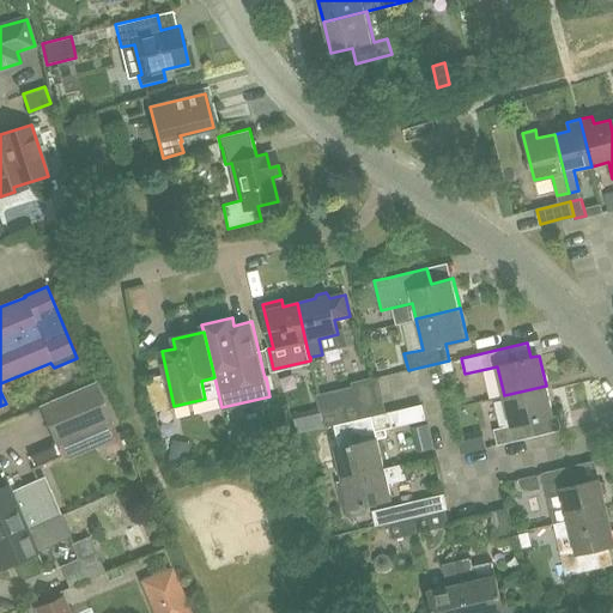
[(451,360),(439,364),(442,375),(454,371),(451,360)]
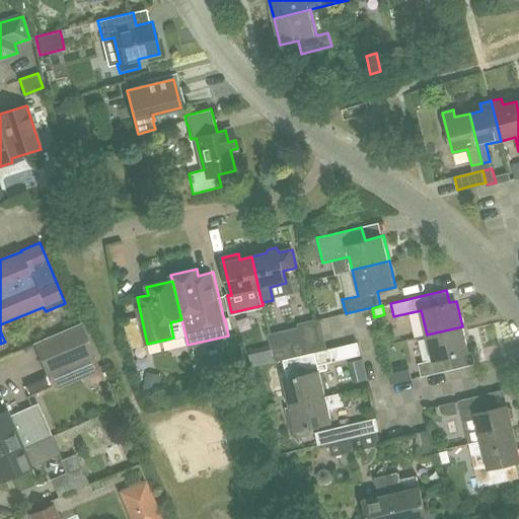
[(100,369),(95,357),(80,323),(32,344),(53,390),(100,369)]
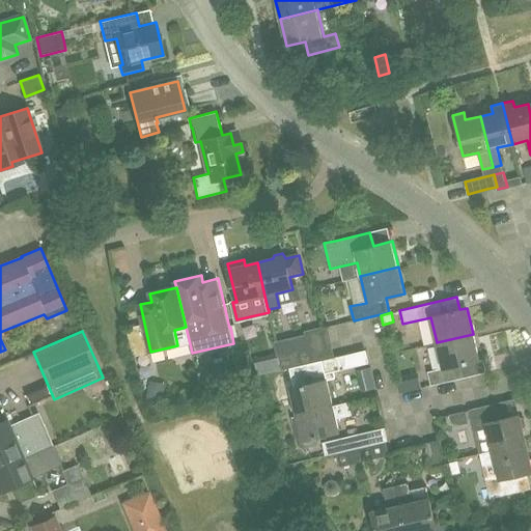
[(279,357),(313,350),(309,334),(276,342),(279,357)]
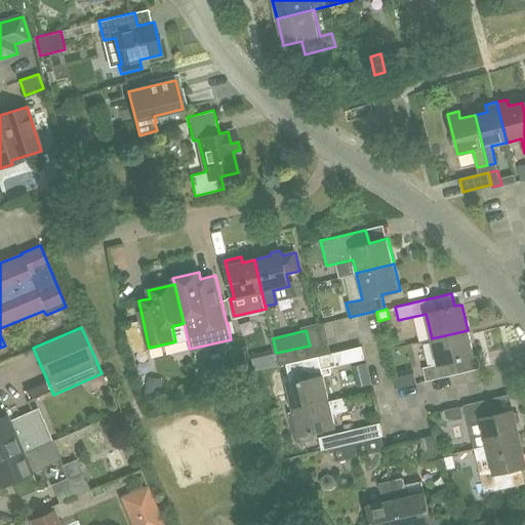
[(468,330),(432,338),(438,364),(423,367),(427,380),(459,373),(456,360),(474,356),(468,330)]
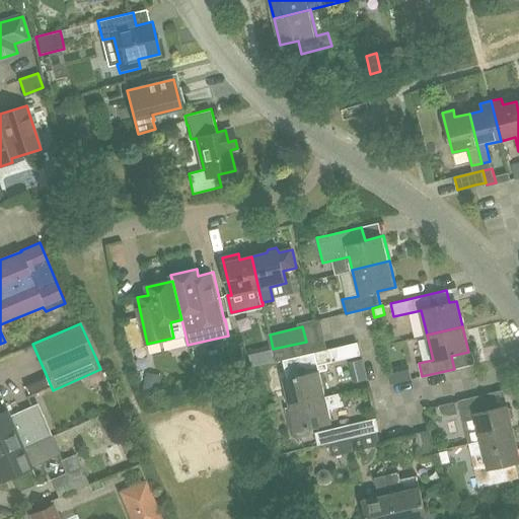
[(308,354),(306,342),(273,349),(276,362),(285,359),(308,354)]
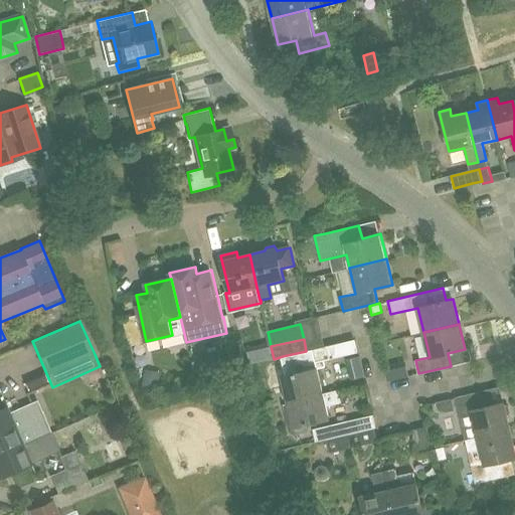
[(289,401),(323,393),(317,368),(316,368),(315,362),(331,358),(328,346),(306,351),(283,356),(288,375),(283,376),(289,401)]
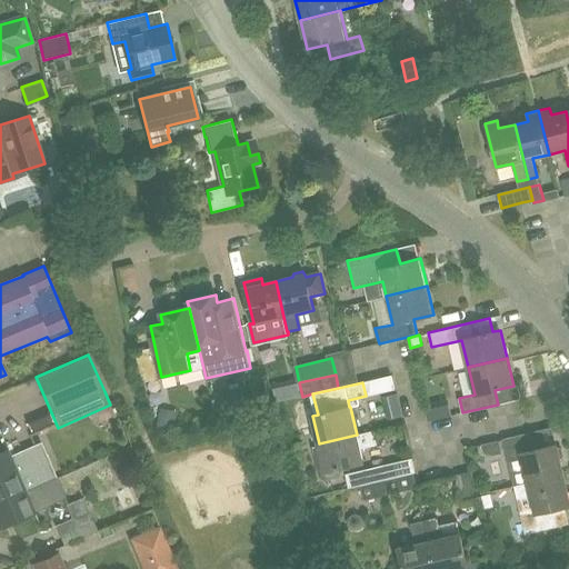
[(217,421),(226,420),(221,402),(212,405),(217,421)]
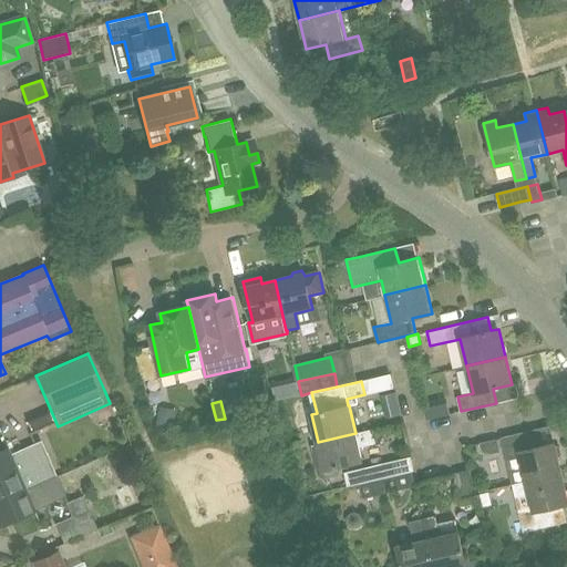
[(161,408),(155,431),(173,430),(177,411),(161,408)]
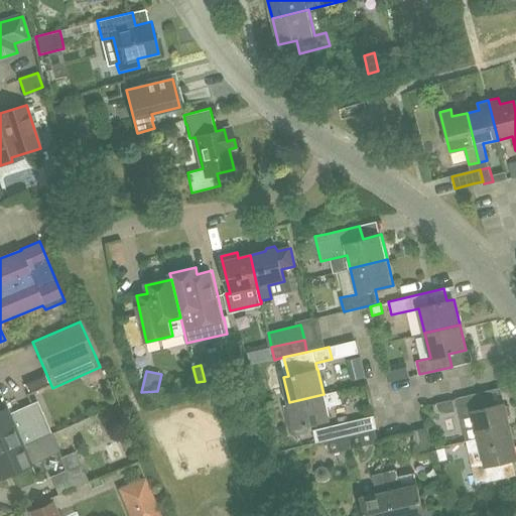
[(289,402),(289,404),(286,405),(292,431),(295,433),(307,430),(312,423),(330,419),(327,407),(343,403),(339,391),(324,394),(289,402)]
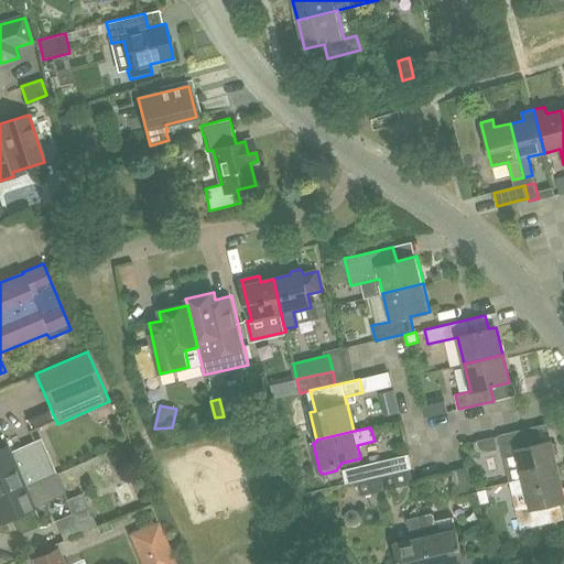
[(556,444),(553,443),(552,440),(531,445),(528,429),(499,435),(505,456),(518,454),(523,478),(559,470),(555,455),(559,453),(556,444)]
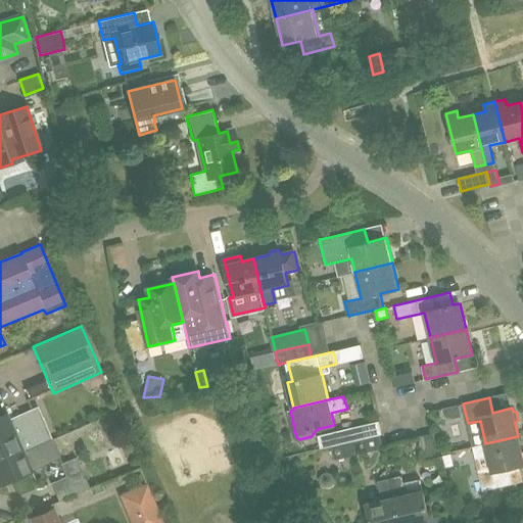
[(459,406),(442,409),(444,418),(455,419),(462,418),(459,406)]
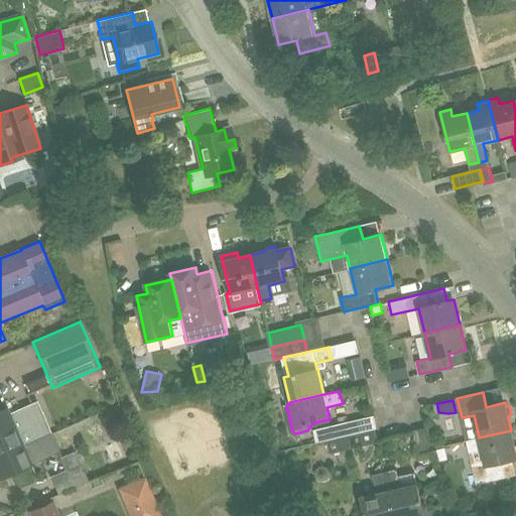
[(0,441),(3,440),(8,452),(23,444),(45,435),(32,405),(11,414),(8,407),(0,410),(0,441)]
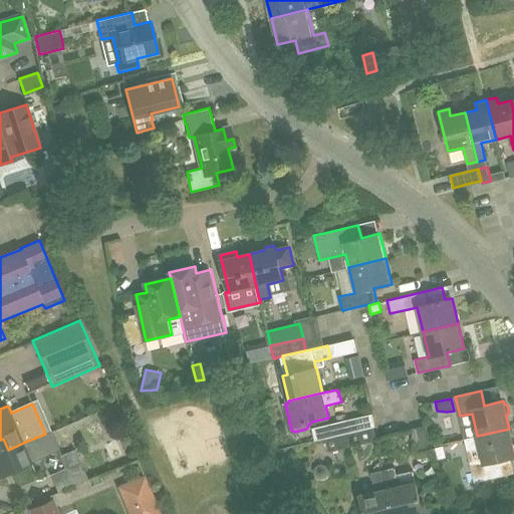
[(74,444),(103,435),(96,414),(67,423),(74,444)]
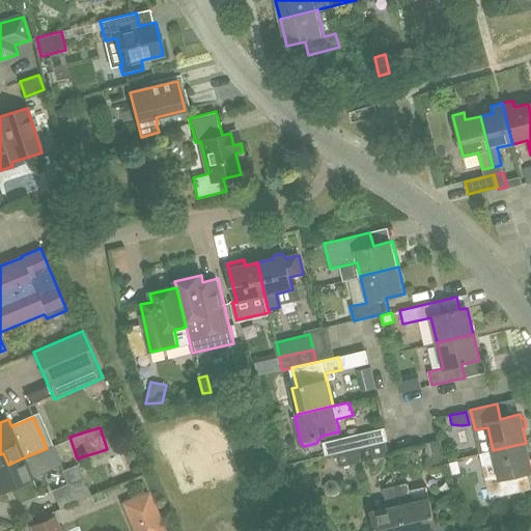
[(337,453),(362,446),(359,432),(323,441),(326,455),(337,453)]
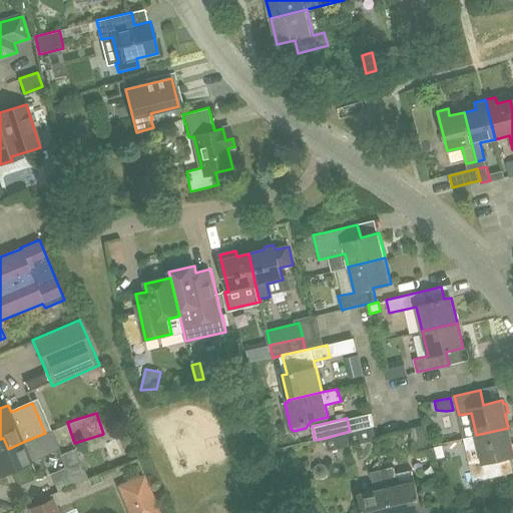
[(425,425),(412,428),(418,451),(431,448),(425,425)]
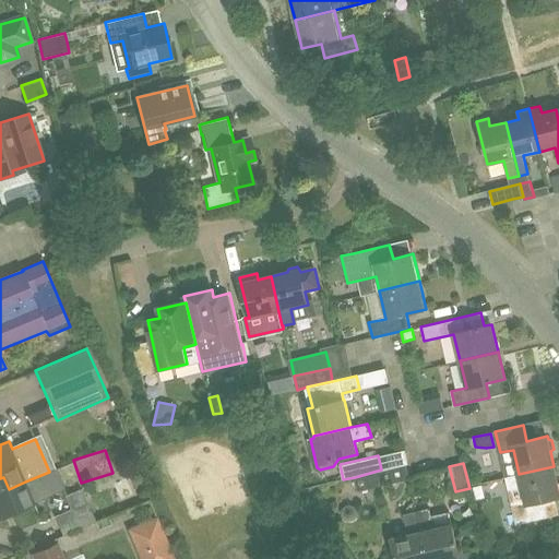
[(558,496),(558,488),(554,466),(519,474),(506,477),(508,488),(522,485),(525,500),(512,503),(516,525),(545,519),(540,501),(558,496)]
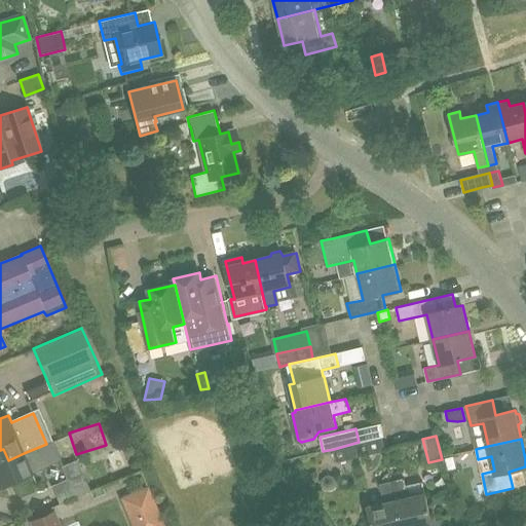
[(46,444),(24,453),(8,460),(3,449),(0,450),(0,486),(32,473),(31,471),(60,459),(52,442),(46,444)]
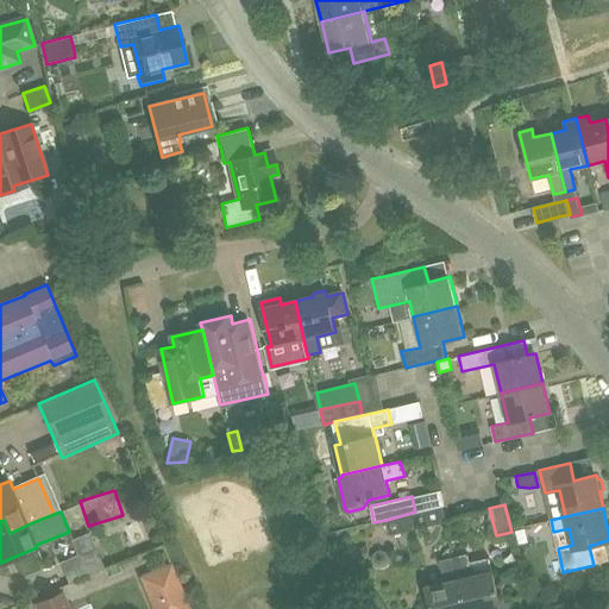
[(415,512),(387,520),(390,535),(420,529),(415,512)]
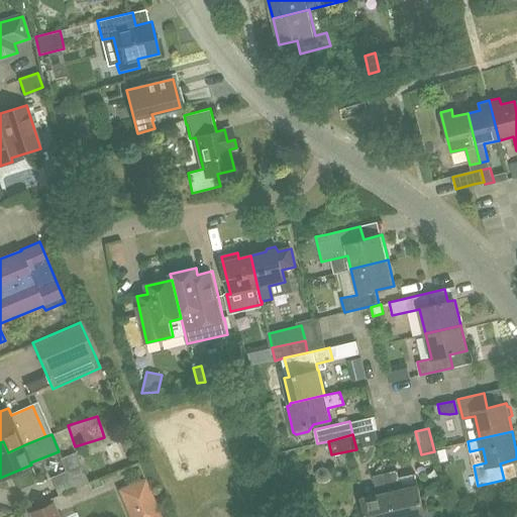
[(59,496),(62,495),(86,484),(88,483),(80,464),(66,471),(50,478),(59,496)]
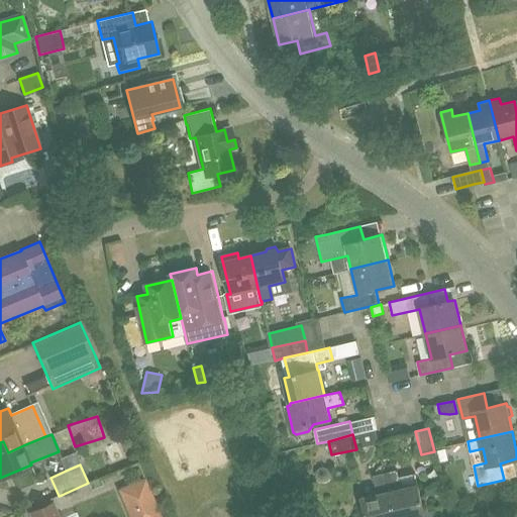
[(425,516),(415,474),(399,478),(397,472),(386,474),(396,516),(425,516)]
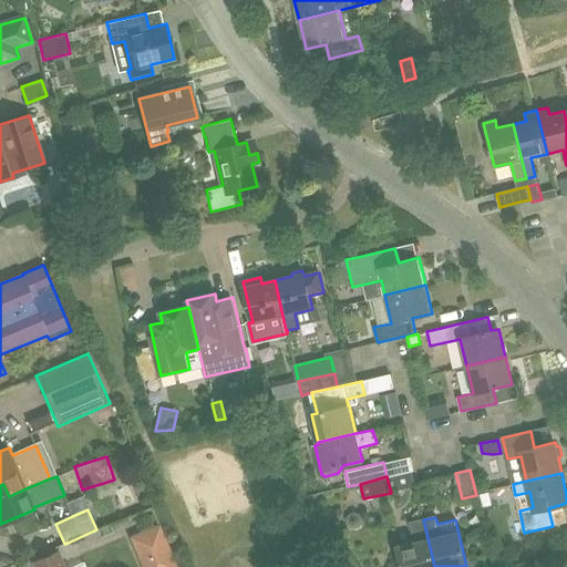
[(434,566),(423,519),(409,523),(414,544),(397,548),(400,566),(434,566)]
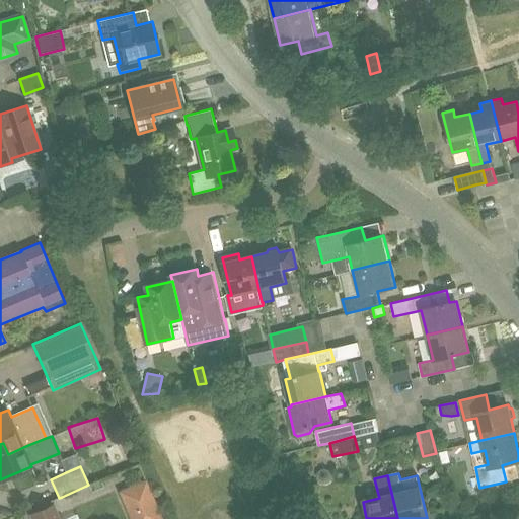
[(120,493),(131,518),(159,518),(144,483),(120,493)]
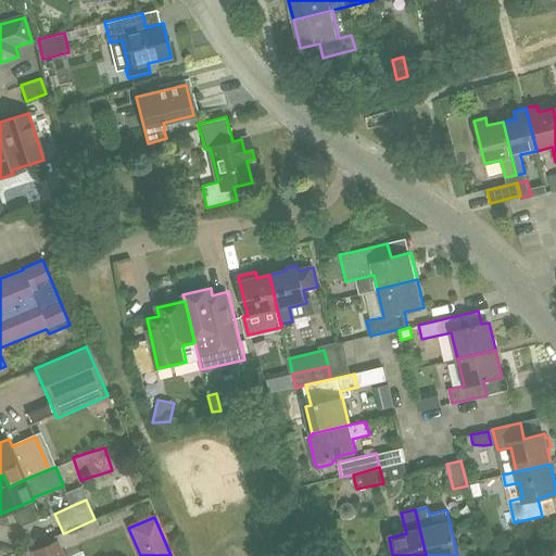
[(35,555),(62,555),(57,543),(34,553),(35,555)]
